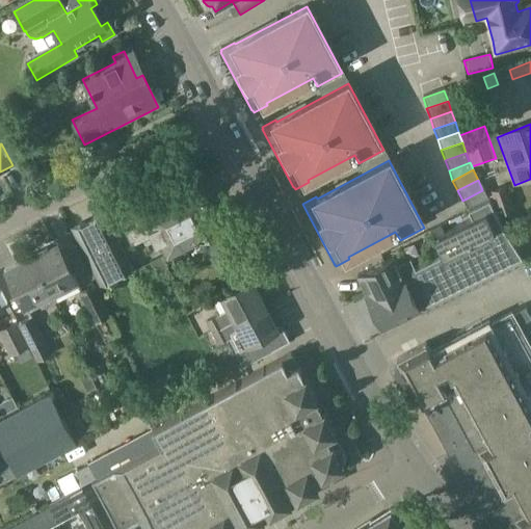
[(487,201),(482,190),(462,201),(468,211),(487,201)]
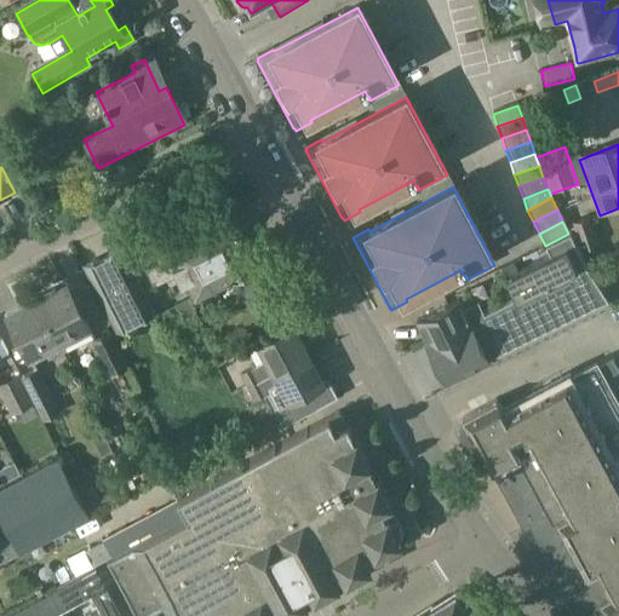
[(596,245),(588,222),(573,228),(582,249),(596,245)]
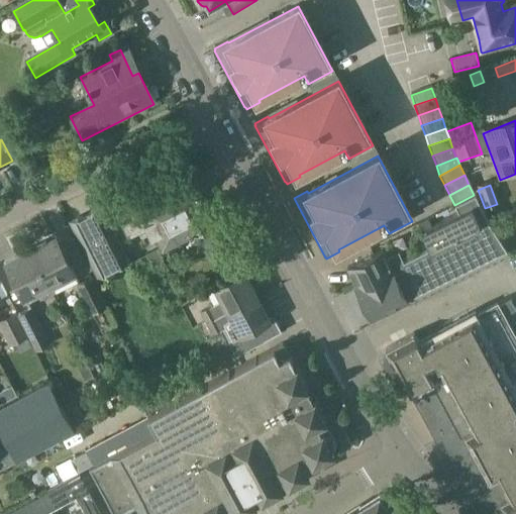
[(209,225),(191,188),(177,195),(175,193),(159,201),(156,195),(115,214),(127,240),(145,231),(150,240),(155,238),(162,252),(193,237),(193,238),(209,229),(208,226),(209,225)]
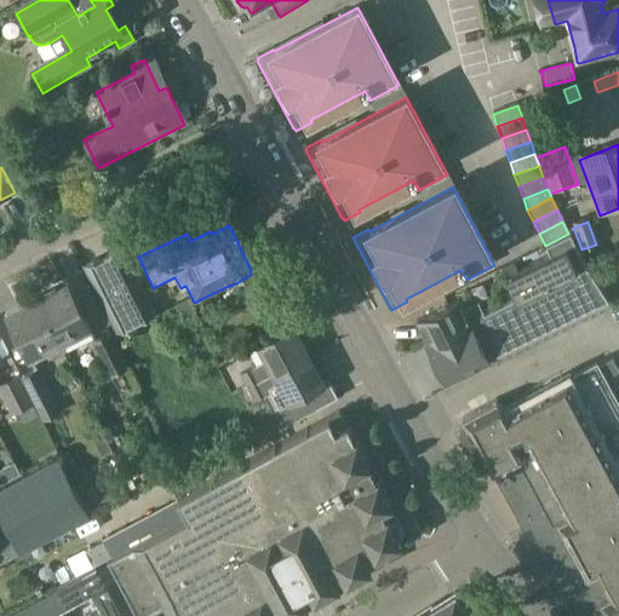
[(470,326),(428,346),(425,346),(445,384),(488,362),(608,304),(585,269),(569,236),(545,248),(550,258),(505,280),(515,300),(483,317),(485,318),(470,326)]
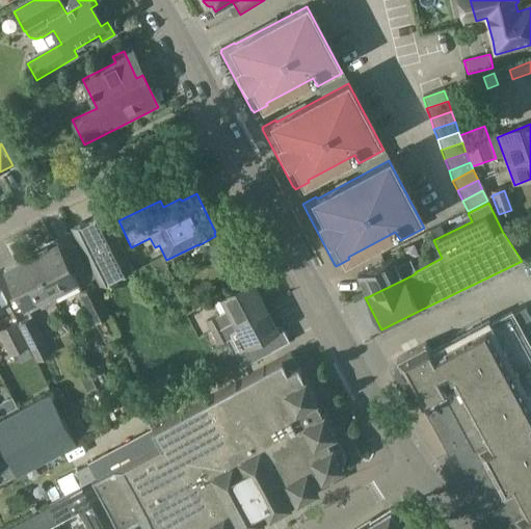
[(105,216),(72,233),(99,288),(133,271),(105,216)]
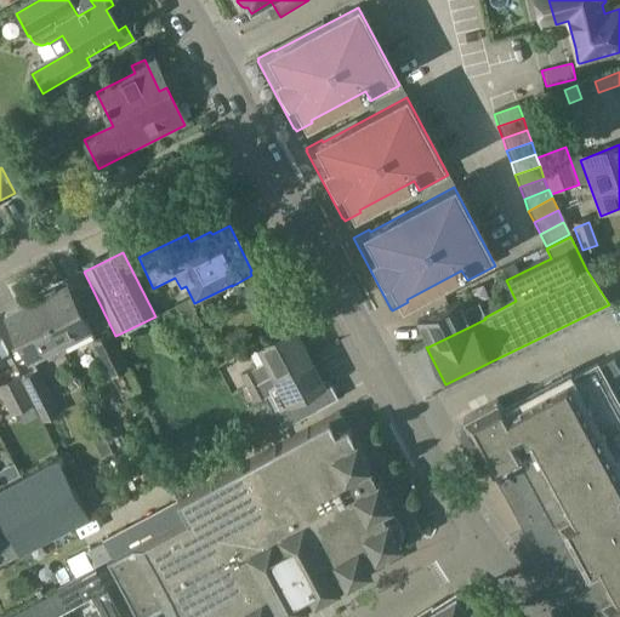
[(92,341),(66,287),(35,303),(63,355),(92,341)]
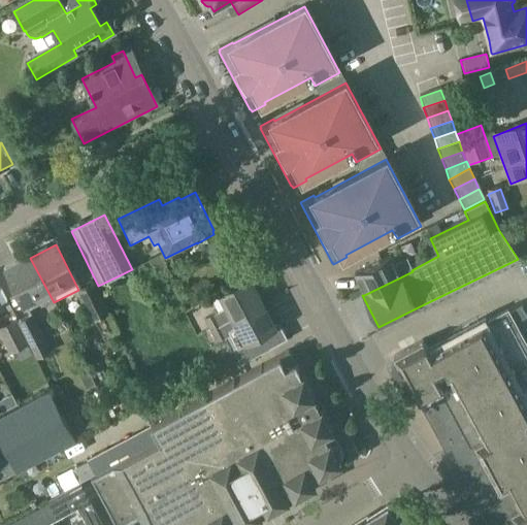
[(54,302),(30,258),(4,270),(24,307),(38,300),(42,308),(54,302)]
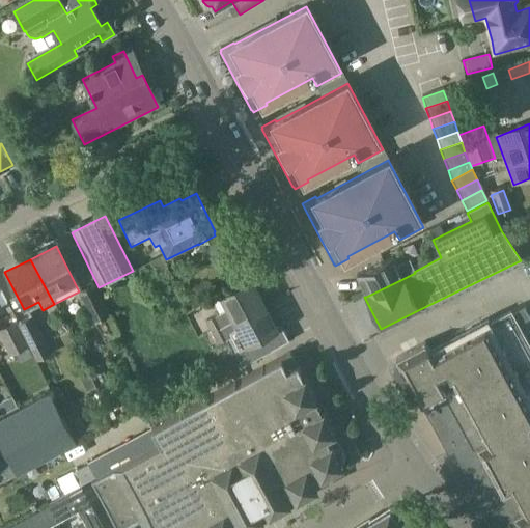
[(415,273),(414,272),(409,260),(396,267),(393,259),(357,277),(366,297),(402,279),(415,273)]
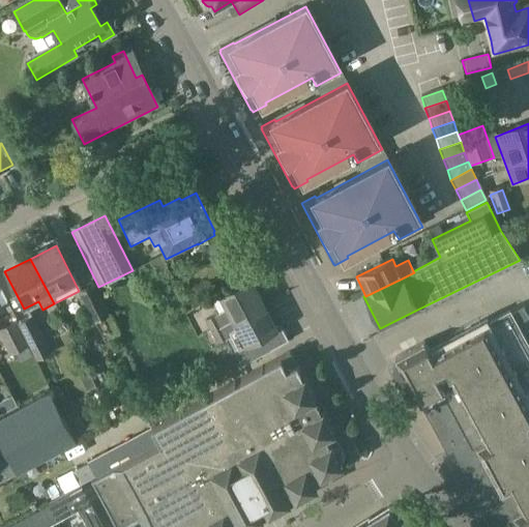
[(158,260),(130,273),(141,294),(168,280),(158,260)]
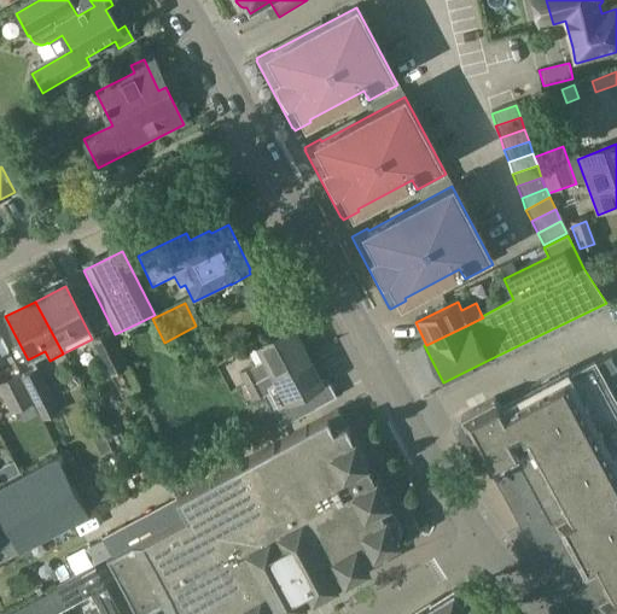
[(240,376),(246,389),(260,381),(272,375),(307,356),(291,327),(256,346),(265,362),(252,368),(252,369),(240,376)]
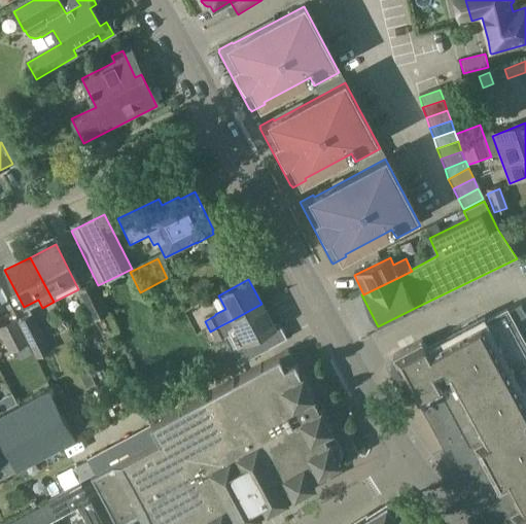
[(92,286),(79,292),(93,322),(106,316),(92,286)]
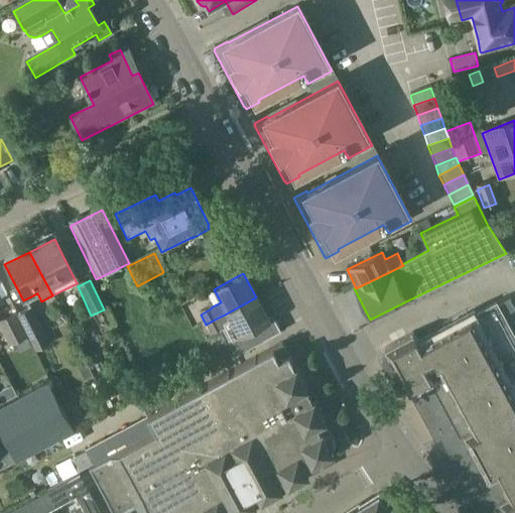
[(267,318),(256,297),(227,313),(217,318),(223,329),(221,330),(235,357),(281,333),(272,316),(267,318)]
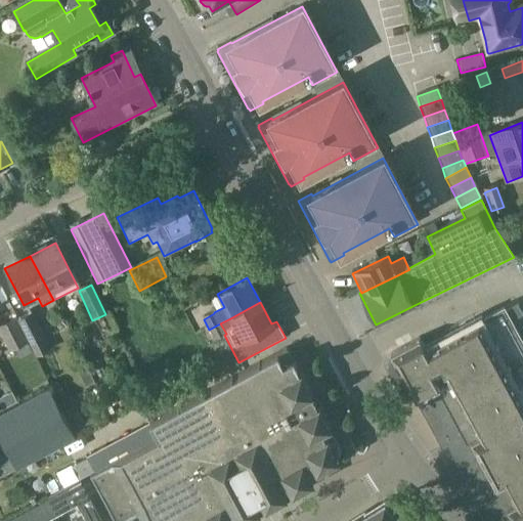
[(522,314),(518,305),(507,311),(512,321),(522,315),(522,314)]
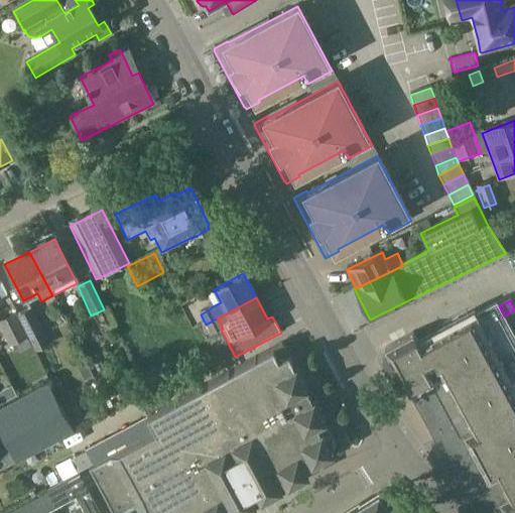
[(514,512),(514,341),(496,305),(427,342),(424,337),(416,341),(413,334),(384,350),(387,355),(378,361),(397,397),(407,392),(434,442),(439,439),(466,488),(474,490),(484,510),(486,512),(514,512)]
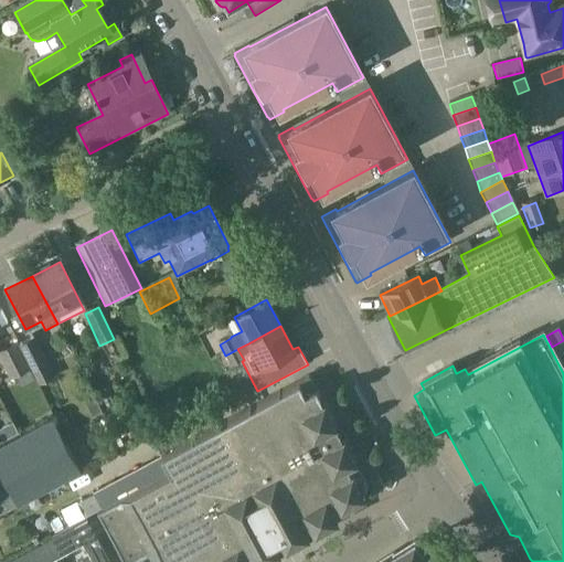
[(50,370),(34,339),(20,346),(35,377),(50,370)]
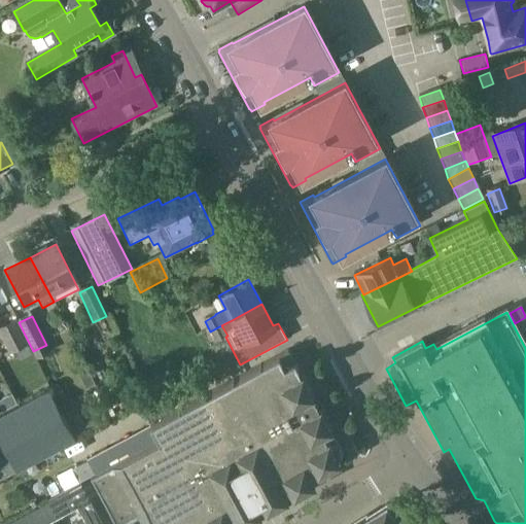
[(0,333),(9,352),(12,351),(19,362),(33,356),(27,345),(26,345),(14,321),(0,328),(0,333)]
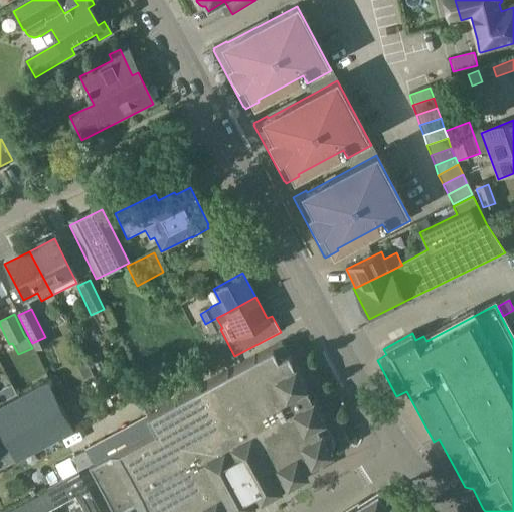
[(216,318),(205,324),(211,334),(220,329),(222,328),(216,318)]
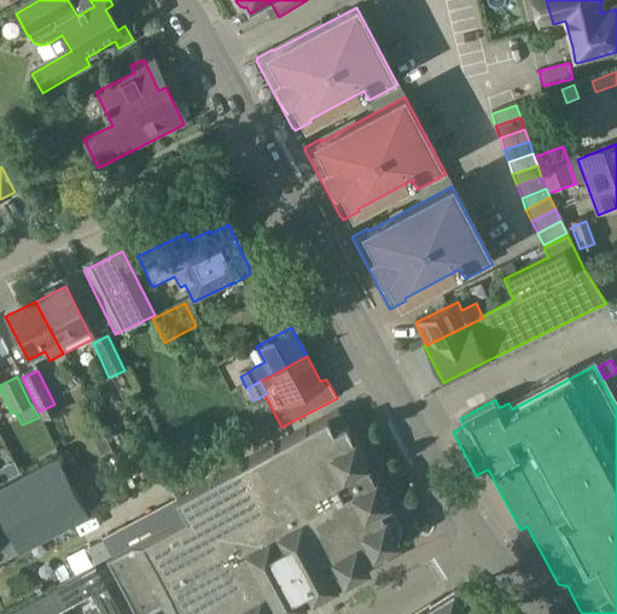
[(367,463),(339,411),(176,500),(186,519),(106,561),(134,613),(149,613),(164,606),(168,613),(290,613),(314,600),(314,601),(315,600),(315,598),(345,583),(347,584),(348,583),(347,582),(370,569),(365,561),(384,550),(390,528),(380,509),(389,504),(377,483),(378,481),(377,480),(376,481),(367,466),(368,465),(368,463),(367,463)]
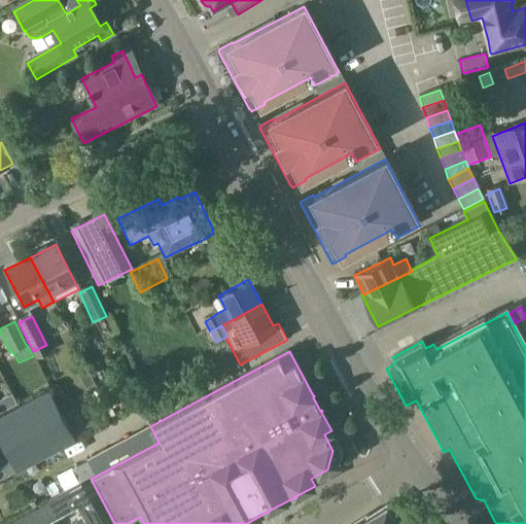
[(84,391),(93,387),(86,373),(77,377),(84,391)]
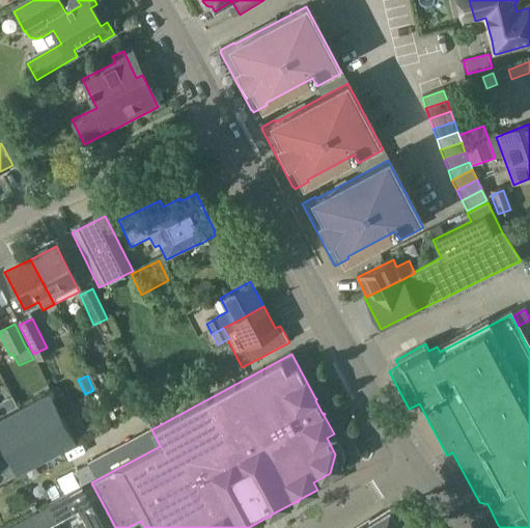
[(0,482),(7,479),(17,475),(75,444),(49,395),(0,420),(0,443),(7,457),(0,462),(0,482)]
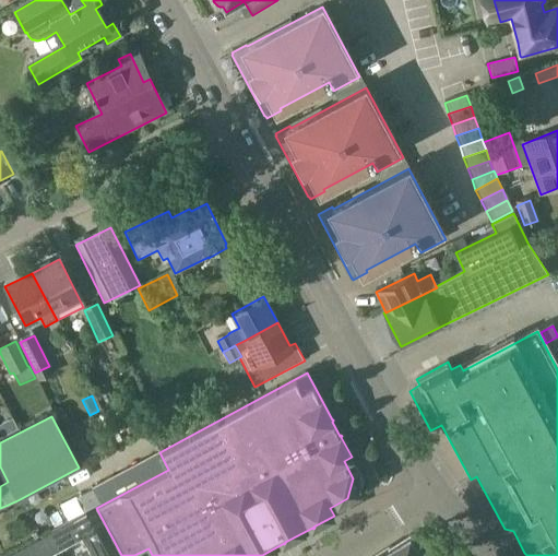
[(86,518),(51,536),(59,554),(82,541),(90,555),(107,555),(86,518)]
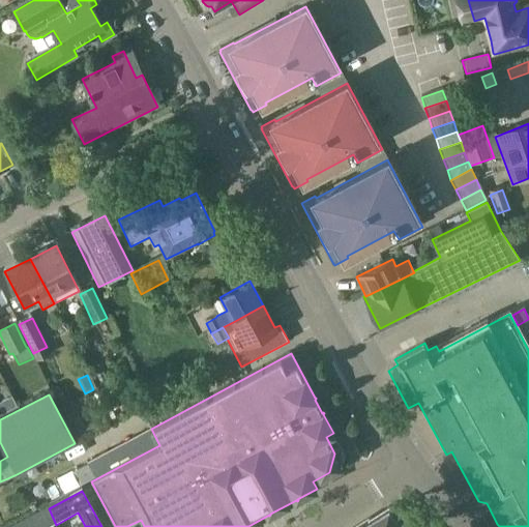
[(49,508),(16,526),(54,526),(56,525),(49,508)]
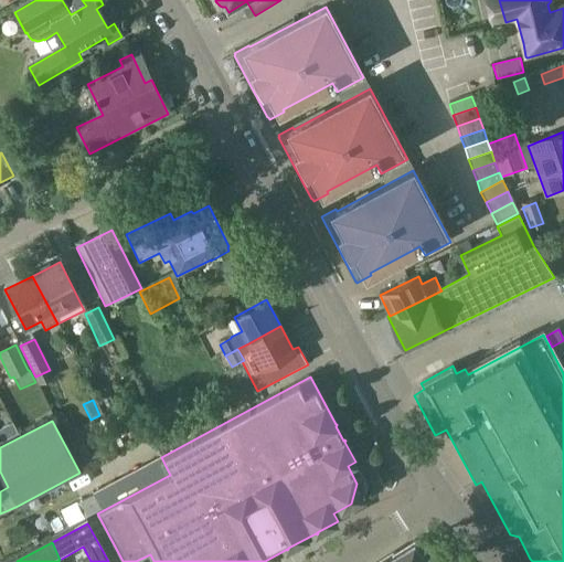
[(429,561),(414,542),(384,561),(429,561)]
